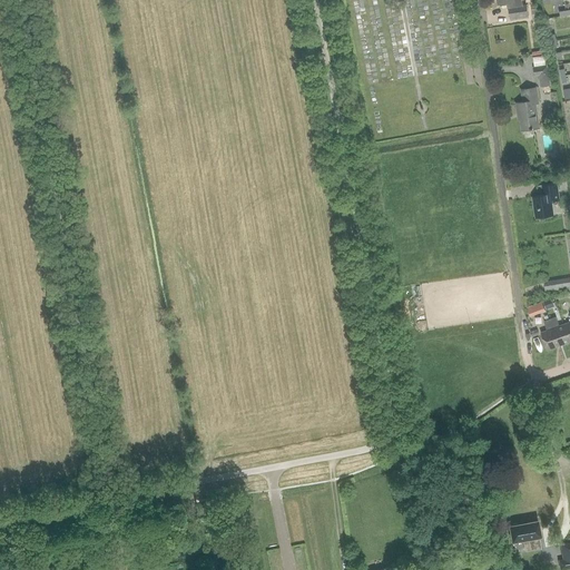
[(510,19),(528,17),(526,6),(514,7),(514,2),(516,2),(514,0),(497,0),(498,5),(509,3),(510,19)]
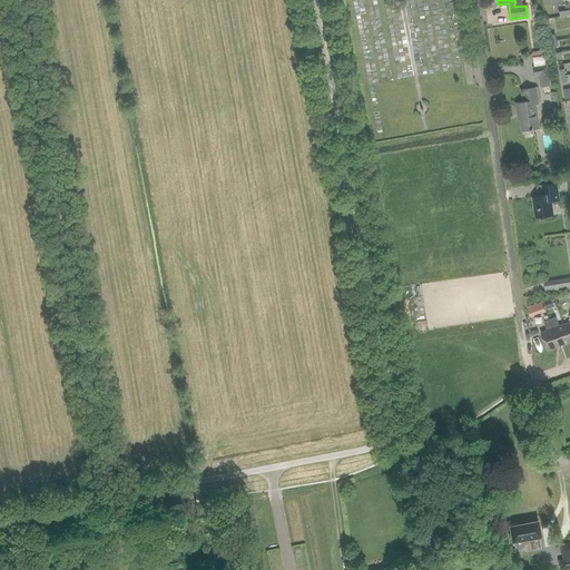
[(539,76),(540,87),(549,86),(546,65),(532,67),(534,77),(539,76)]
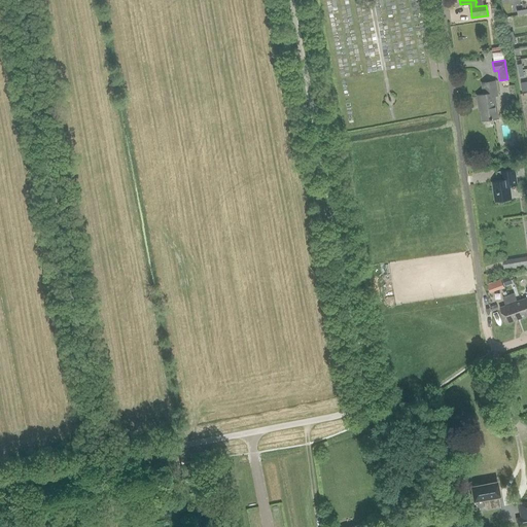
[(482,121),(498,118),(495,97),(497,96),(495,80),(482,82),(483,94),(477,95),(479,106),(480,106),(482,121)]
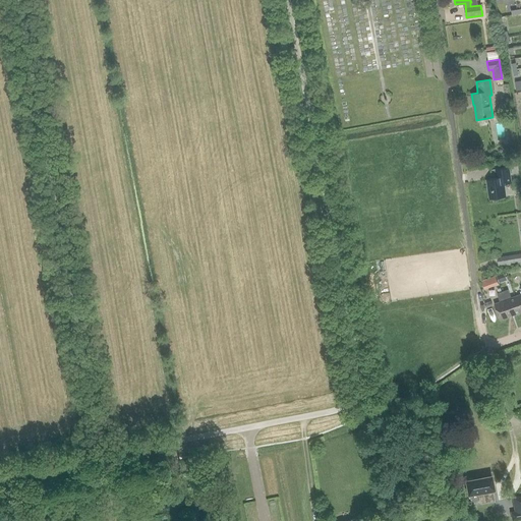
[(514,146),(509,142),(505,148),(509,151),(519,150),(519,145),(514,146)]
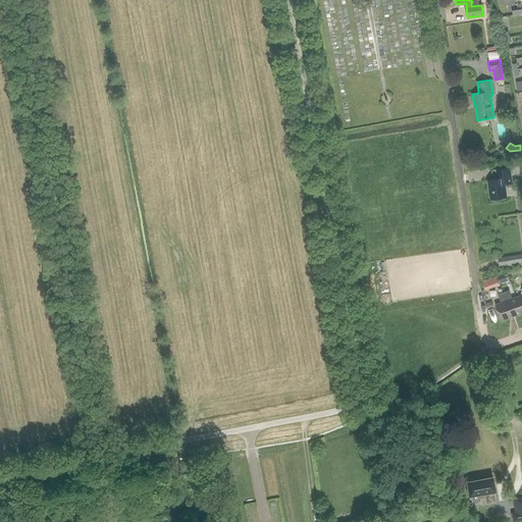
[(490,200),(507,197),(505,186),(512,184),(510,167),(496,169),(498,178),(487,179),(490,200)]
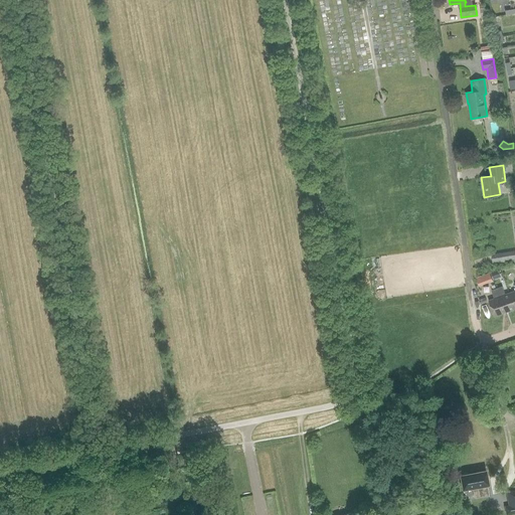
[(513,261),(514,264),(514,250),(491,254),(493,264),(513,261)]
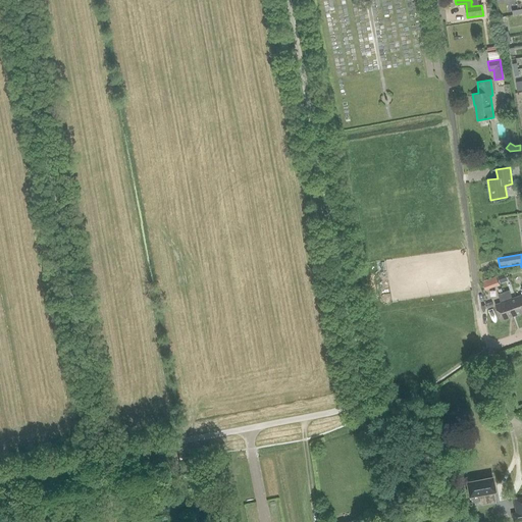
[(499,275),(484,280),(487,290),(502,284),(499,275)]
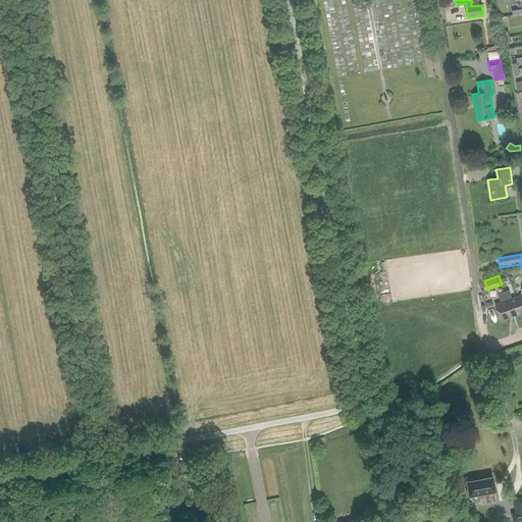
[(509,291),(504,293),(512,317),(521,314),(516,298),(512,299),(509,291)]
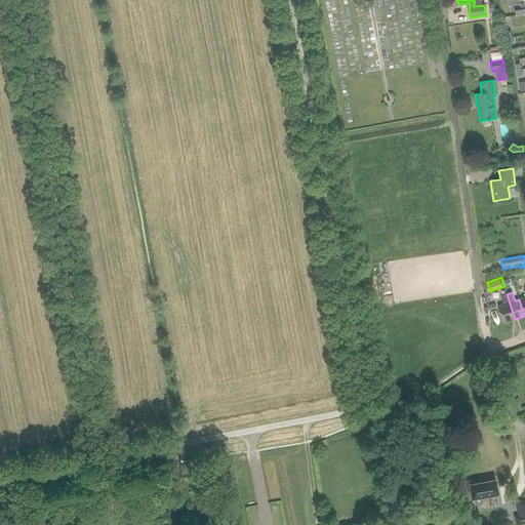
[(515,319),(507,294),(500,296),(503,305),(497,307),(503,323),(515,319)]
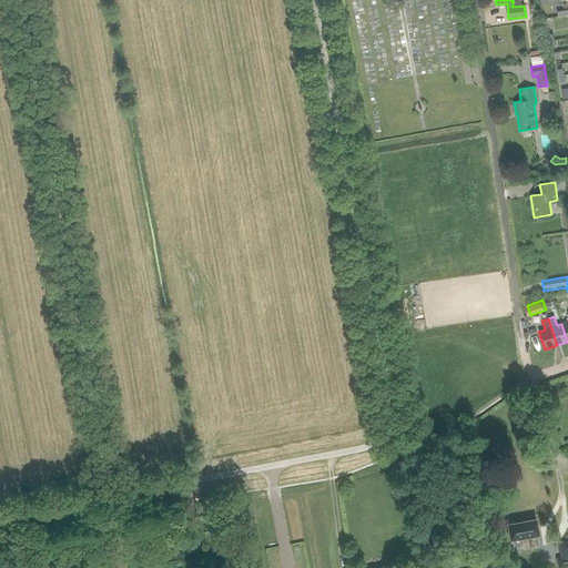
[(510,540),(520,538),(523,548),(524,548),(538,546),(536,535),(538,535),(535,520),(508,525),(510,540)]
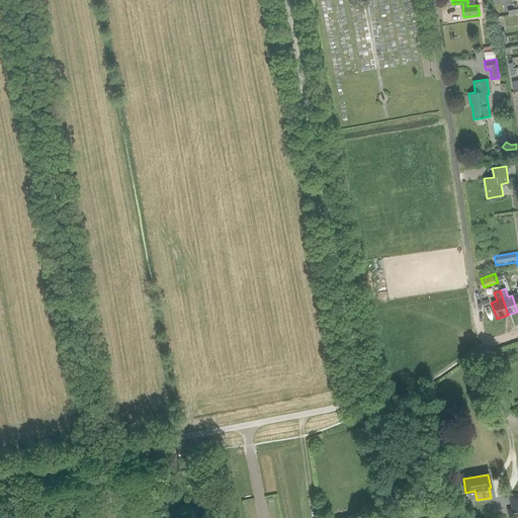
[(509,517),(510,517),(517,516),(517,493),(509,495),(511,508),(507,509),(509,517)]
